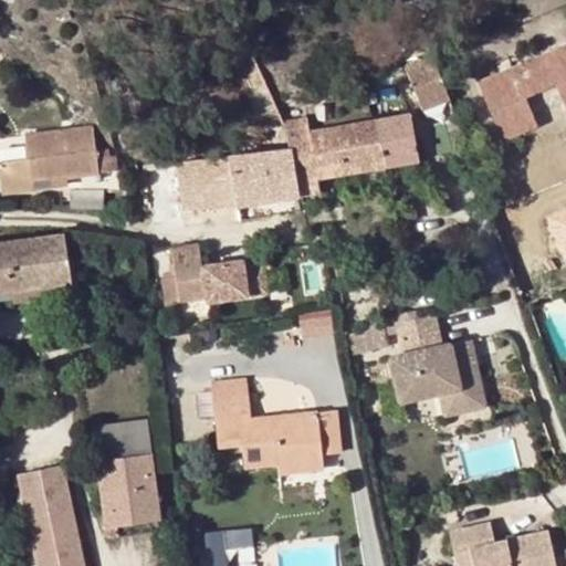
[(230,59),(236,56),(253,95),(247,98),(257,118),(279,109),(236,19),(215,28),(230,59)]
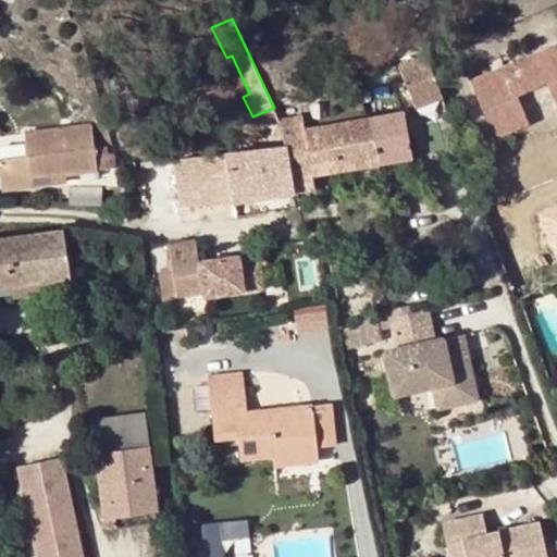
[(529,123),(521,107),(517,97),(546,84),(551,94),(556,108),(556,44),(534,54),(537,61),(507,74),(504,67),(470,83),(494,138),(529,123)]
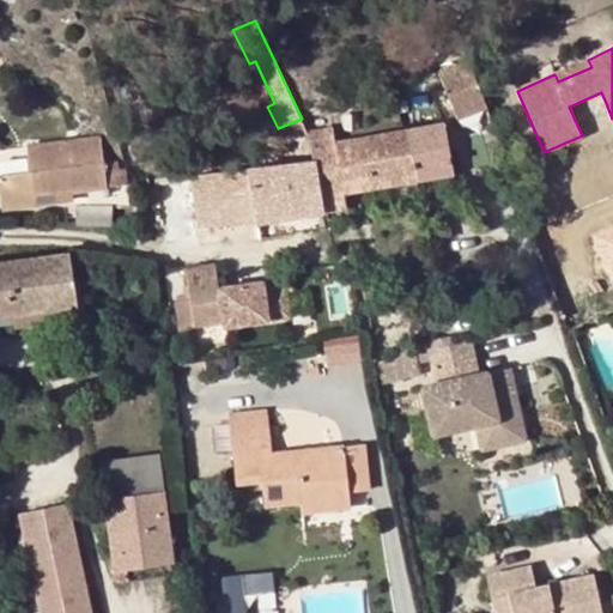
[(588,60),(554,74),(558,82),(592,67),(588,60)]
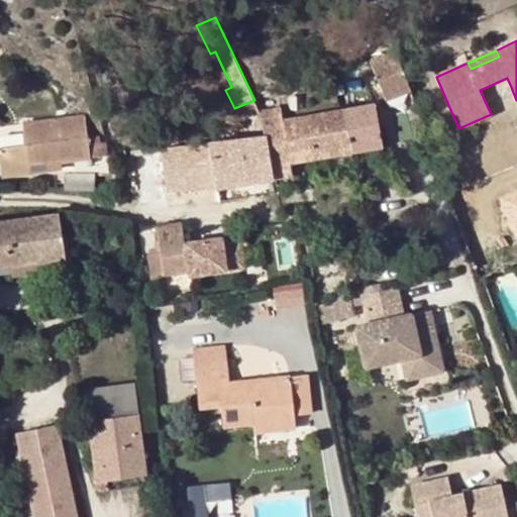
[(410,91),(394,52),(370,62),(385,101),(410,91)]
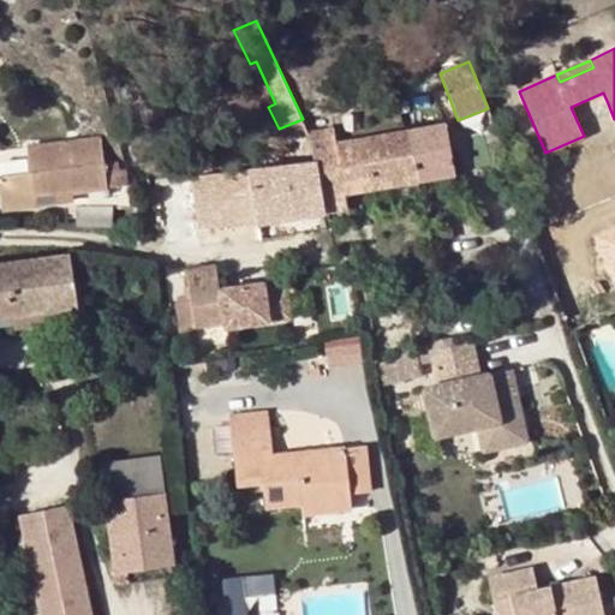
[(571,107),(575,118),(608,103),(603,93),(571,107)]
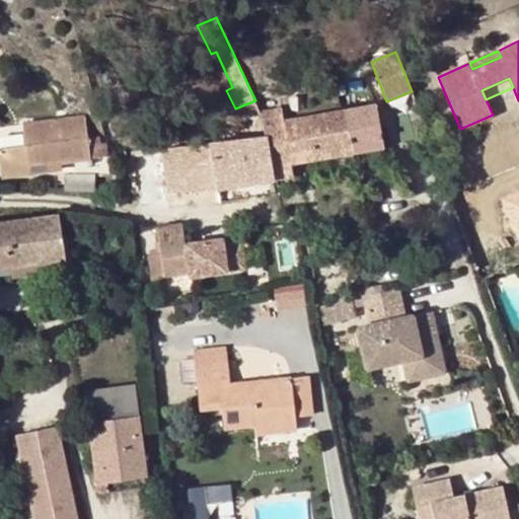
[(376,104),(344,109),(353,153),(384,147),(376,104)]
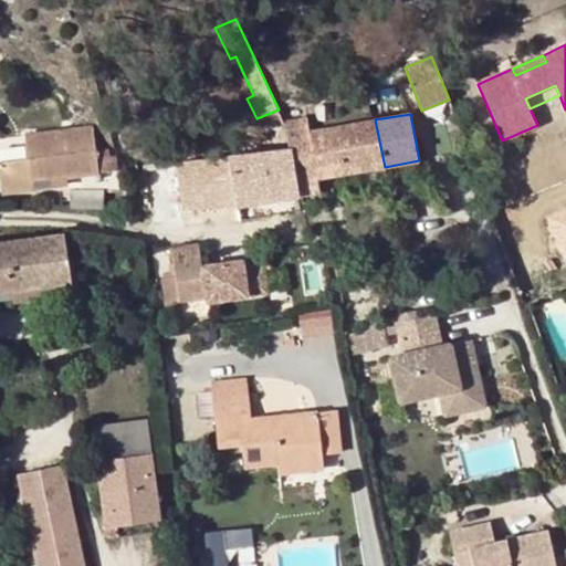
[(306,118),(284,122),(290,149),(297,195),(320,191),(317,178),(373,168),(365,122),(310,130),(306,118)]
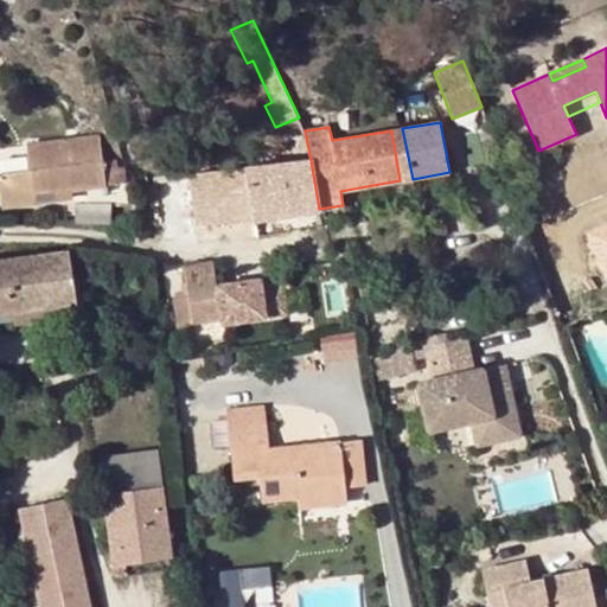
[(413,179),(402,128),(391,131),(400,180),(413,179)]
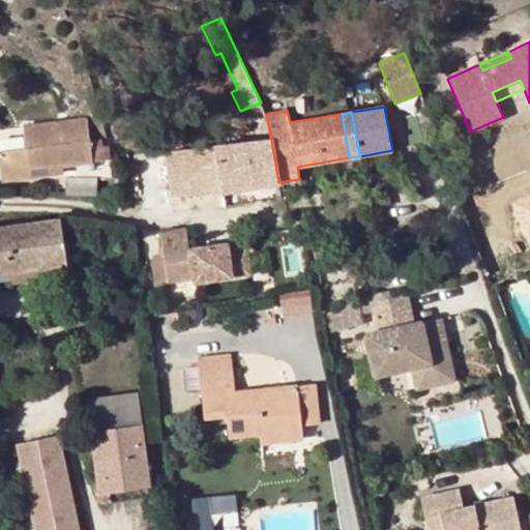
[(25,147),(28,170),(62,166),(92,162),(89,139),(86,118),(22,126),(25,147)]
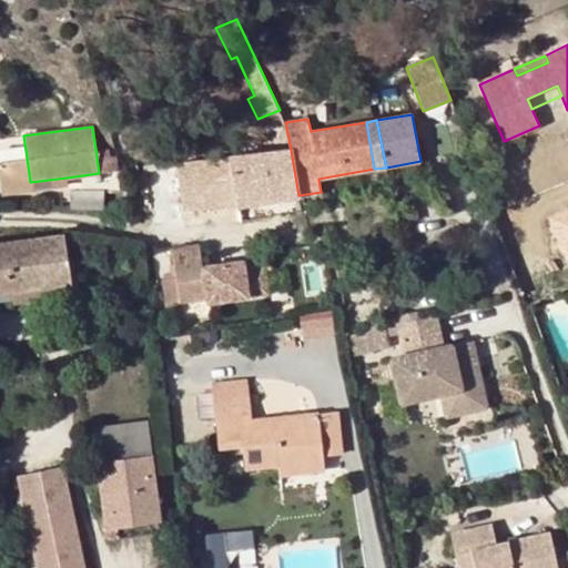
[(95,149),(99,173),(118,171),(115,154),(108,155),(107,148),(95,149)]
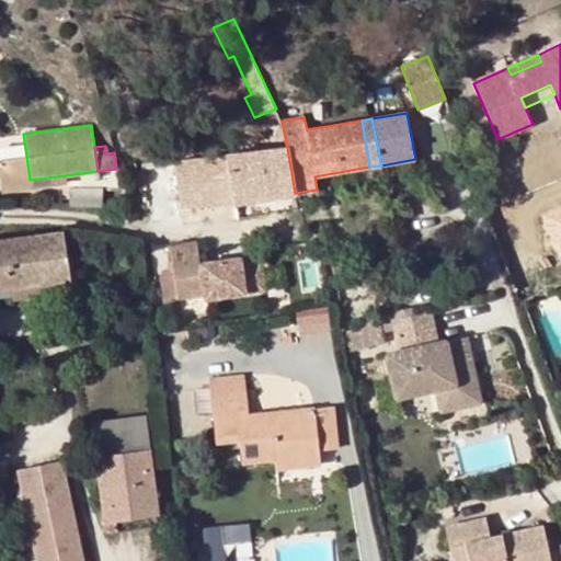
[(233,203),(295,193),(287,148),(225,156),(233,203)]
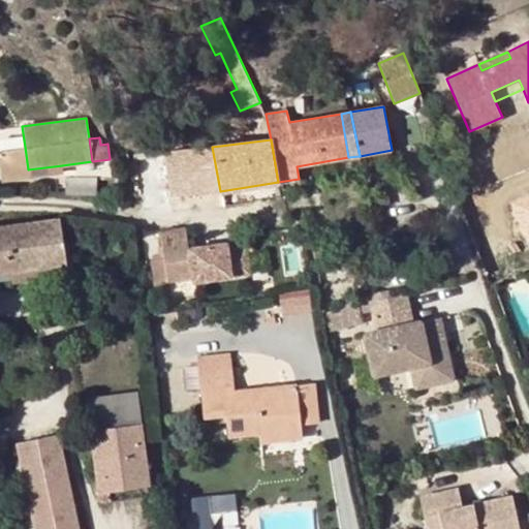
[(0,170),(1,181),(29,178),(28,169),(25,147),(0,149),(0,170)]
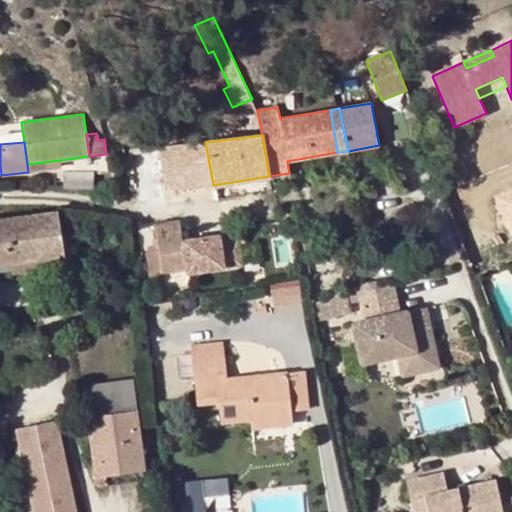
[(213,185),(205,142),(158,147),(163,186),(187,186),(213,185)]
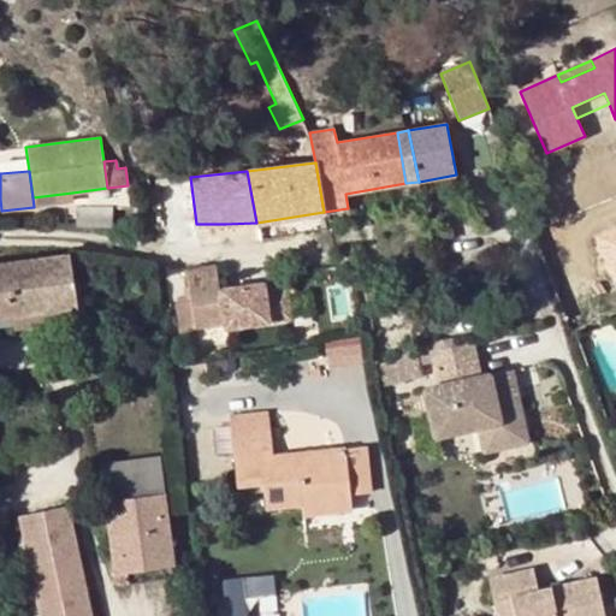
[(196,224),(190,177),(153,183),(158,226),(196,224)]
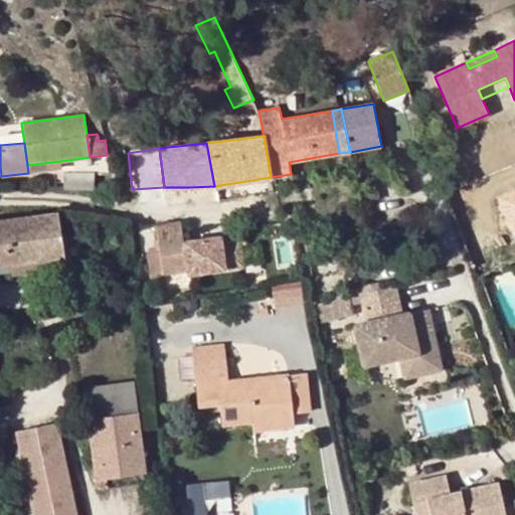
[(60,161),(27,165),(28,173),(61,168),(60,161)]
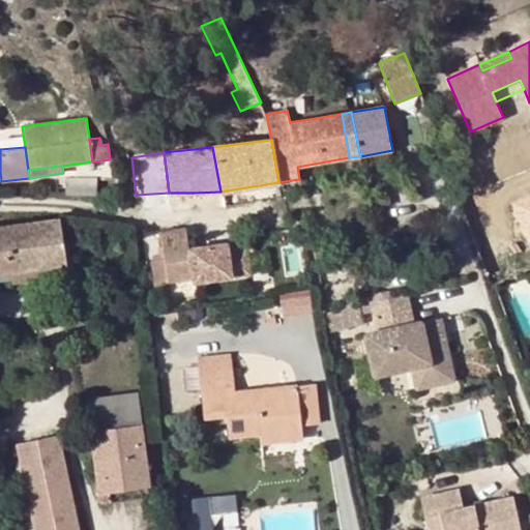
[(95,195),(96,178),(64,177),(63,195),(95,195)]
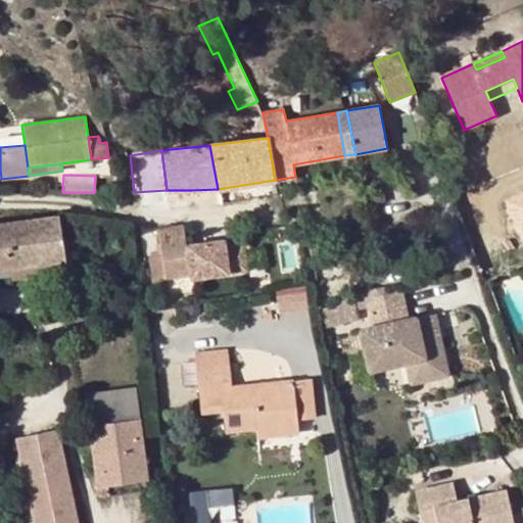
[(219,203),(218,189),(191,190),(193,204),(219,203)]
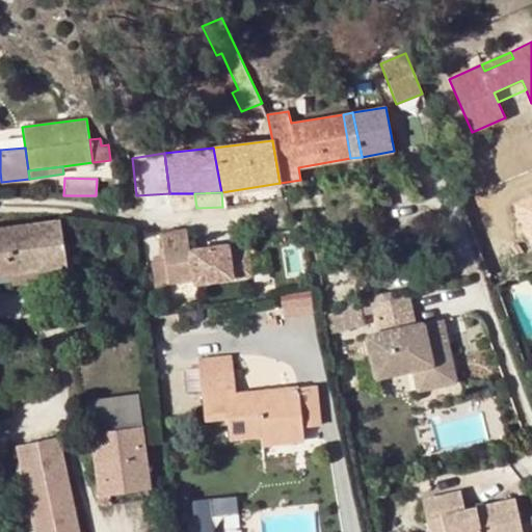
[(531,244),(531,200),(511,210),(527,246),(531,244)]
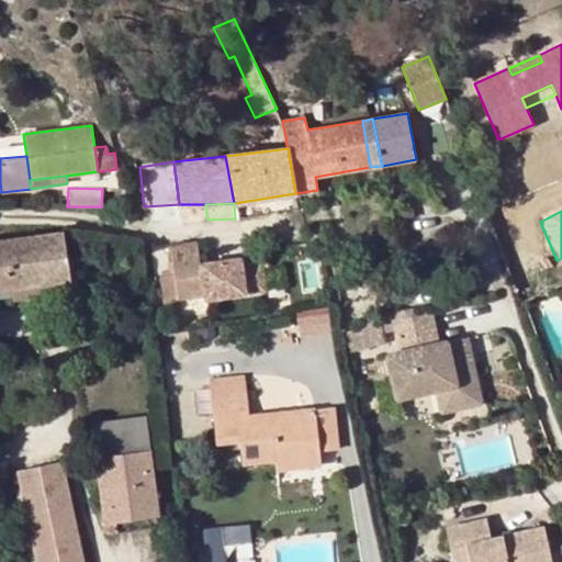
[(2,239),(9,288),(10,287),(69,279),(63,232),(2,239)]
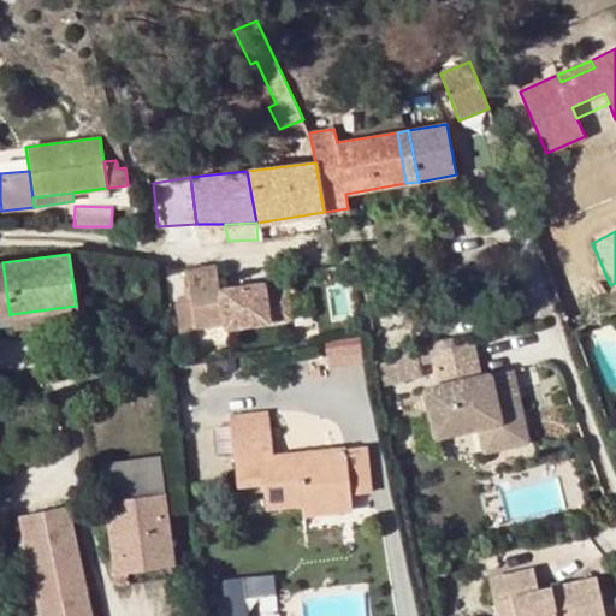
[(217,265),(207,266),(208,279),(218,278),(217,265)]
